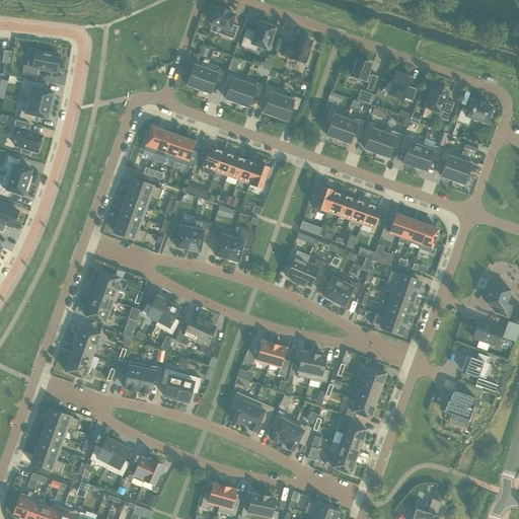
[(222,34),(234,40),(238,26),(232,24),(235,14),(228,12),(228,11),(220,8),(220,9),(215,7),(213,13),(210,12),(207,20),(210,21),(210,23),(225,28),(222,34)]
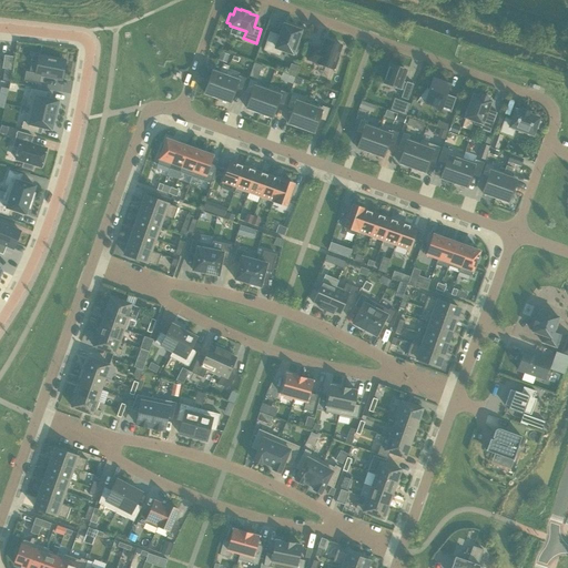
[(280,57),(282,50),(292,53),(293,51),(296,52),(300,42),(297,41),(301,31),(284,24),(280,36),(270,31),(263,50),(280,57)]
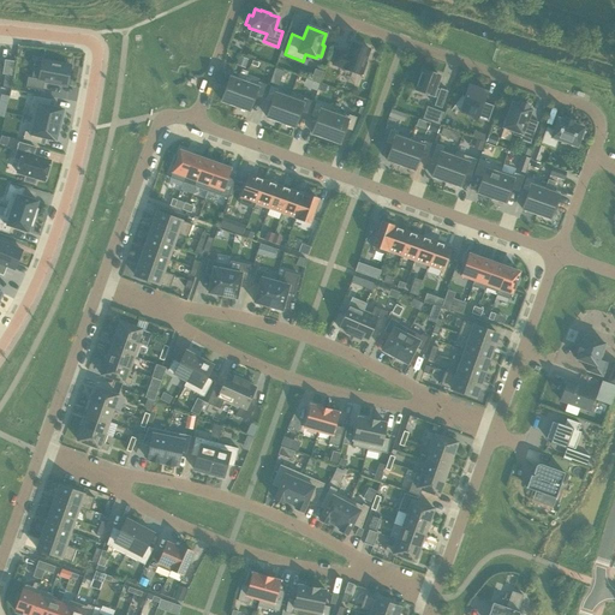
[(369,49),(353,43),(348,55),(345,54),(345,53),(338,51),(333,65),(345,69),(344,70),(360,75),(360,73),(362,75),(366,63),(364,61),(369,49)]
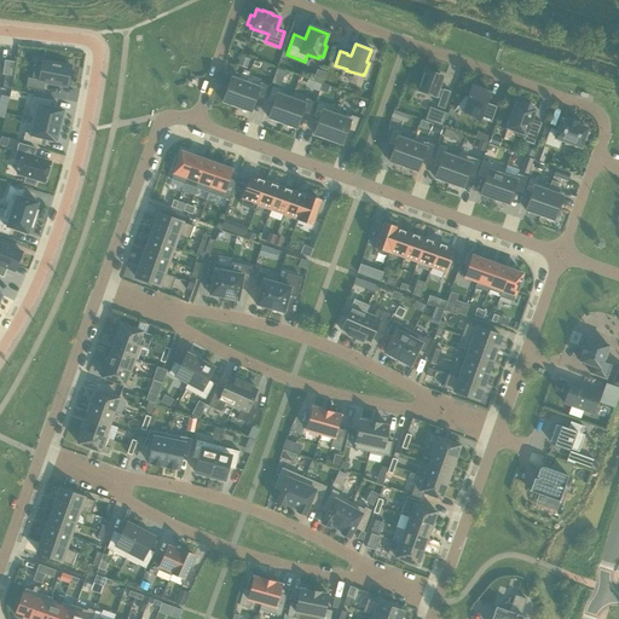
[(5,61),(3,75),(12,76),(15,62),(5,61)]
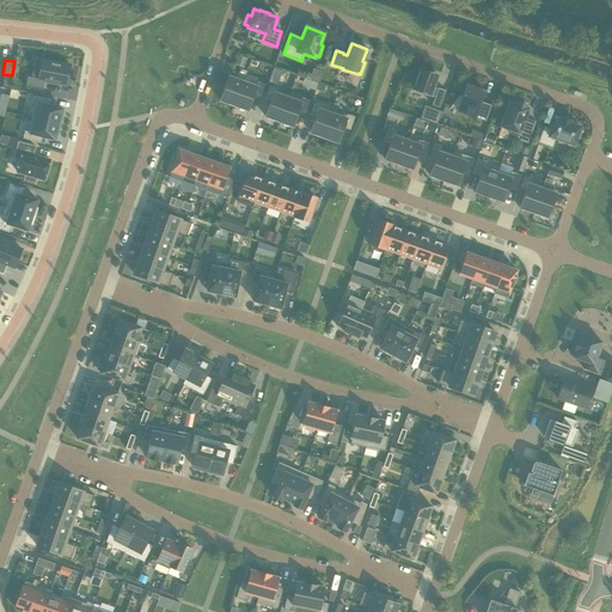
[(28,79),(25,89),(44,91),(46,81),(67,85),(69,66),(42,61),(38,80),(28,79)]
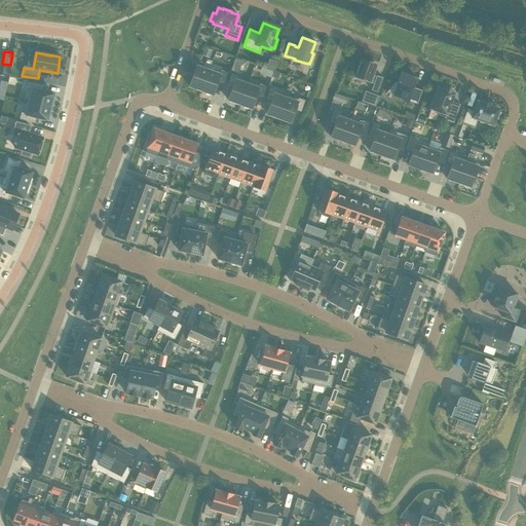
[(209,70),(210,68),(212,61),(207,59),(203,66),(197,64),(189,86),(201,90),(209,70)]
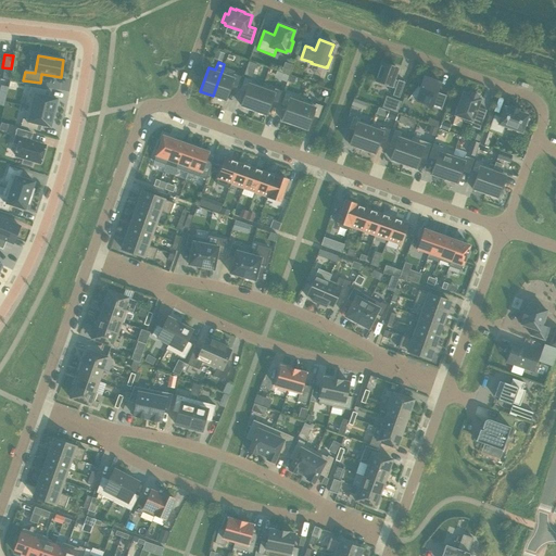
[(393,66),(382,62),(375,81),(387,86),(386,86),(392,88),(395,89),(392,96),(399,98),(405,83),(397,79),(397,80),(395,79),(399,70),(393,68),(394,66),(393,65),(393,66)]
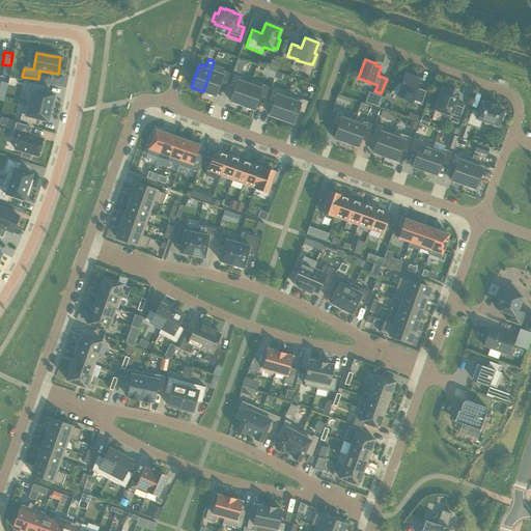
[(222,75),(211,71),(203,91),(215,95),(220,82),(225,84),(229,73),(223,71),(222,75)]
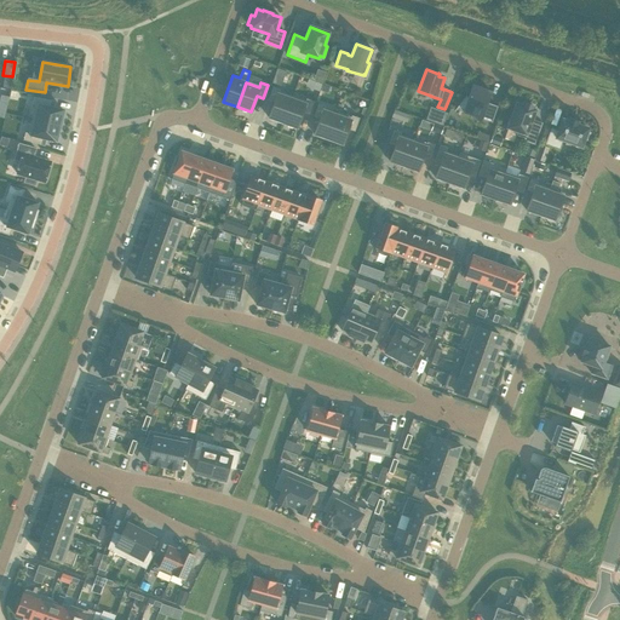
[(491,122),(492,122),(498,107),(487,103),(491,92),(474,86),(469,97),(466,97),(466,96),(455,109),(455,110),(458,108),(465,110),(464,113),(481,119),(491,122)]
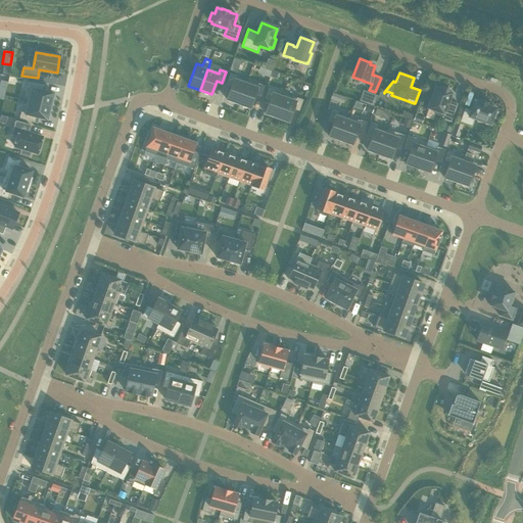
[(239,104),(247,82),(236,78),(236,76),(230,74),(226,85),(232,87),(227,100),(239,104)]
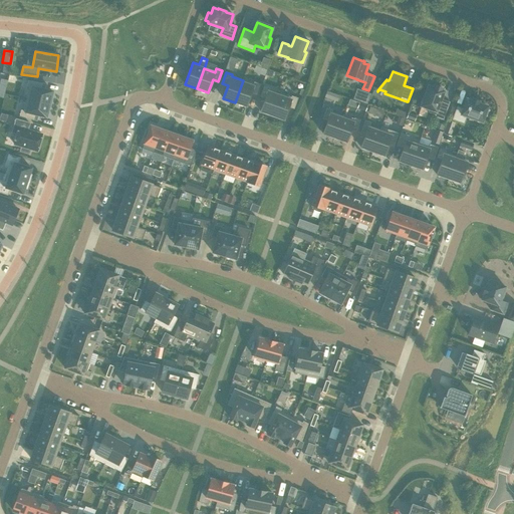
[(29,87),(26,98),(49,104),(53,91),(42,89),(43,83),(28,80),(26,86),(29,87)]
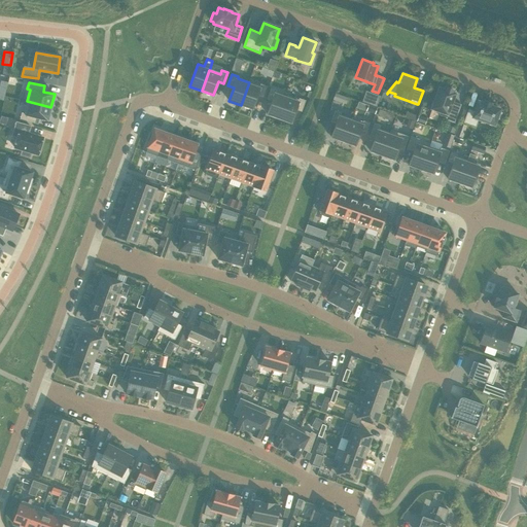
[(259,85),(249,82),(241,105),(252,109),(257,96),(262,98),(267,86),(260,84),(259,85)]
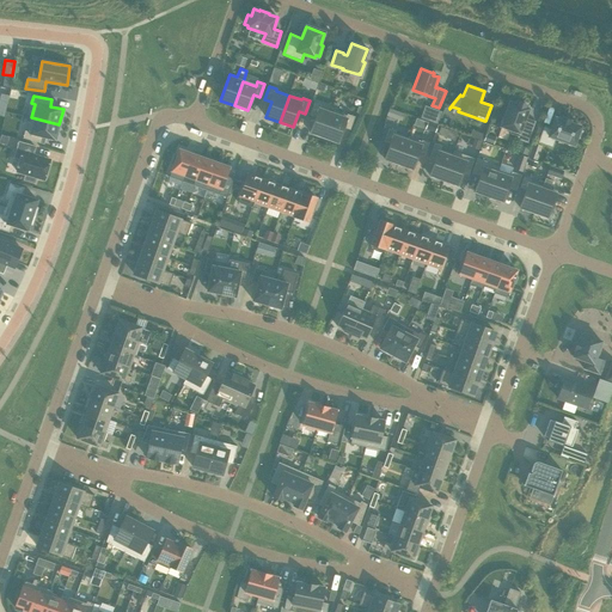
[(516,104),(509,102),(501,127),(510,130),(509,134),(518,136),(516,139),(527,142),(536,122),(527,118),(527,120),(525,118),(528,109),(526,108),(527,105),(516,102),(516,104)]
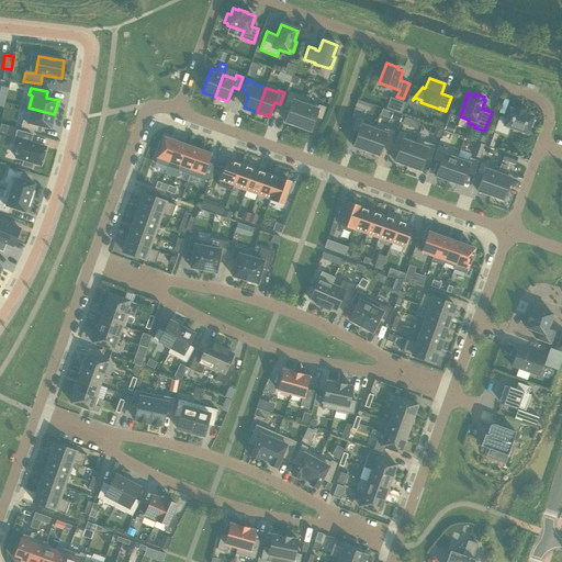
[(305,104),(294,100),(295,97),(289,94),(284,105),(290,108),(285,122),(298,126),(305,104)]
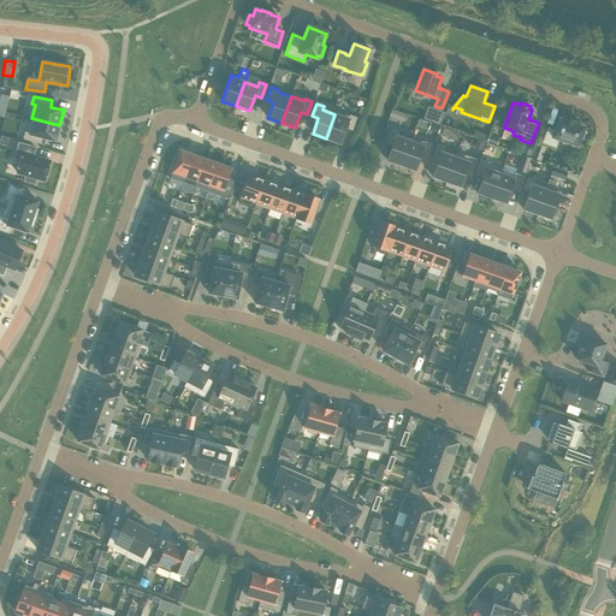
[(336,112),(335,114),(326,138),(341,143),(345,129),(353,131),(357,118),(349,114),(349,117),(336,112)]
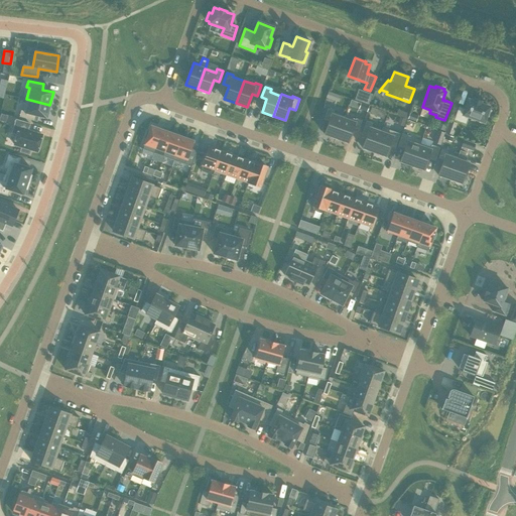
[(21,111),(19,117),(34,121),(36,115),(46,118),(49,105),(26,99),(23,111),(21,111)]
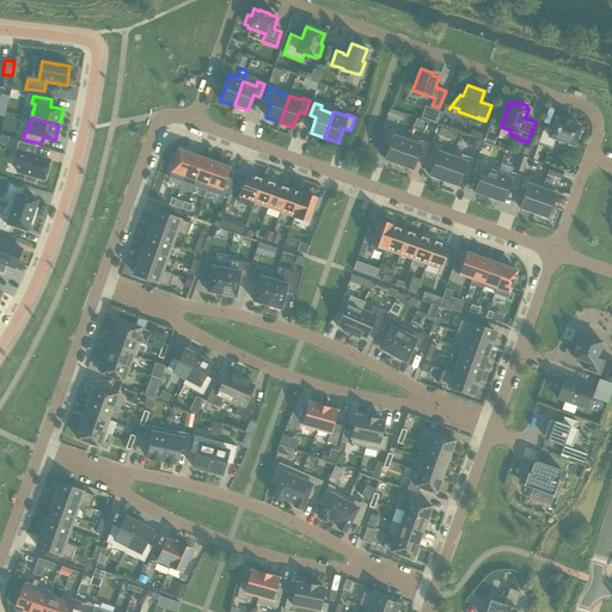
[(539,142),(552,147),(555,139),(574,146),(576,138),(579,139),(581,130),(580,129),(580,127),(569,123),(570,121),(562,118),(562,121),(556,118),(551,129),(544,127),(539,142)]
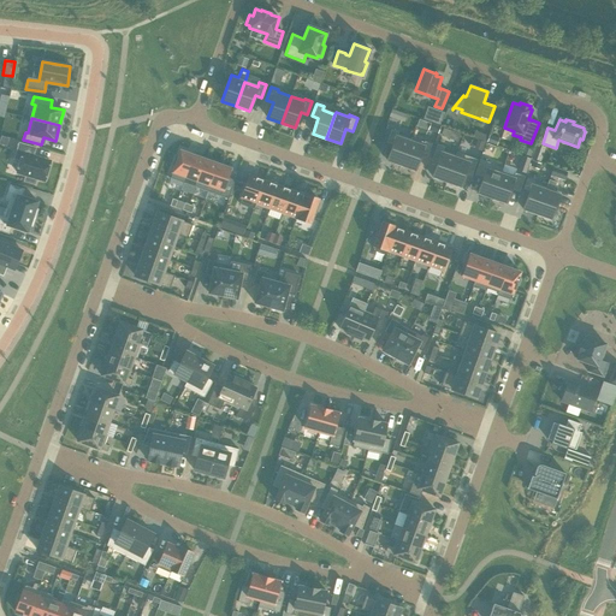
[(428,130),(438,134),(440,126),(431,123),(428,130)]
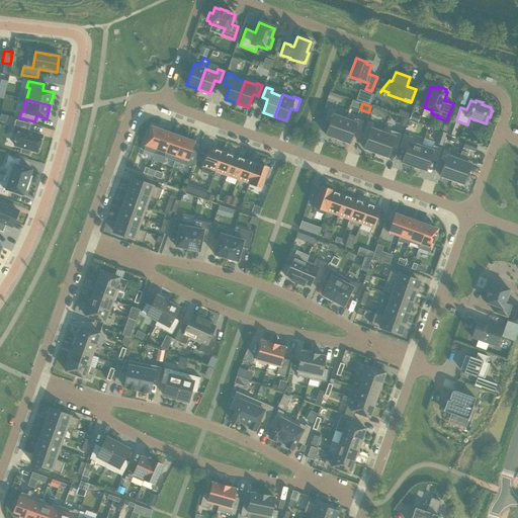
[(335,111),(329,108),(325,119),(331,121),(326,135),(337,140),(345,118),(345,119),(346,116),(335,112),(335,111)]
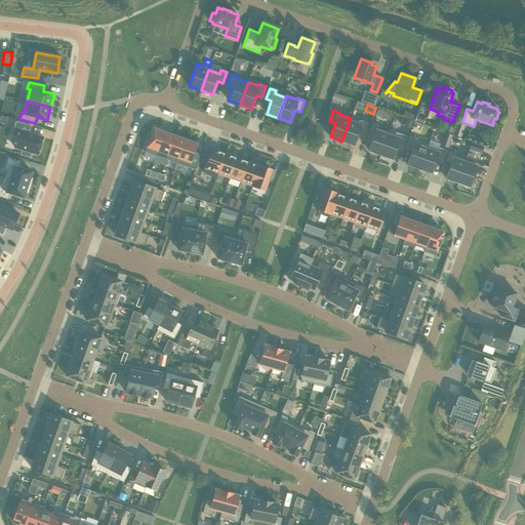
[(350,121),(350,120),(341,142),(354,146),(359,129),(365,131),(368,123),(362,120),(360,124),(350,121)]
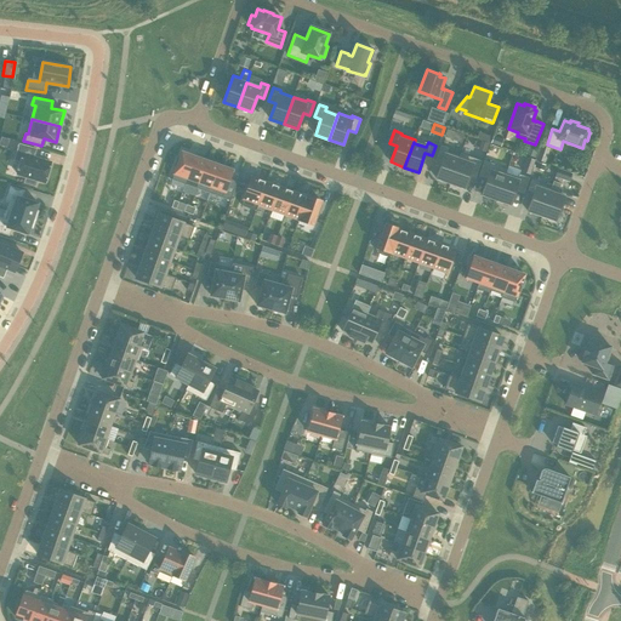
[(16,143),(11,159),(17,161),(13,174),(24,177),(23,180),(35,183),(35,181),(45,183),(51,163),(39,159),(41,152),(16,143)]
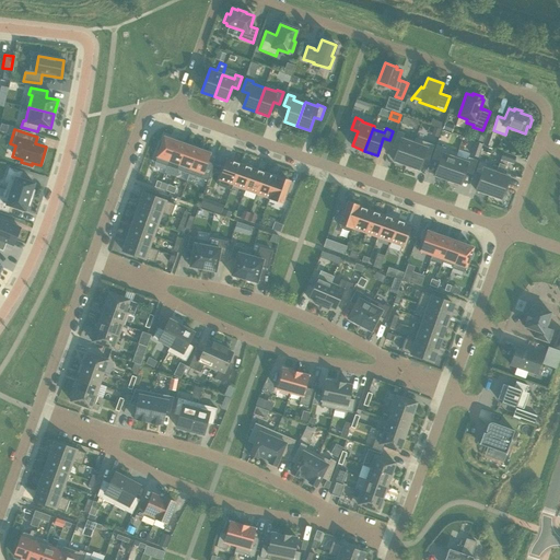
[(404,133),(397,131),(392,147),(398,149),(394,161),(406,165),(415,141),(403,137),(404,133)]
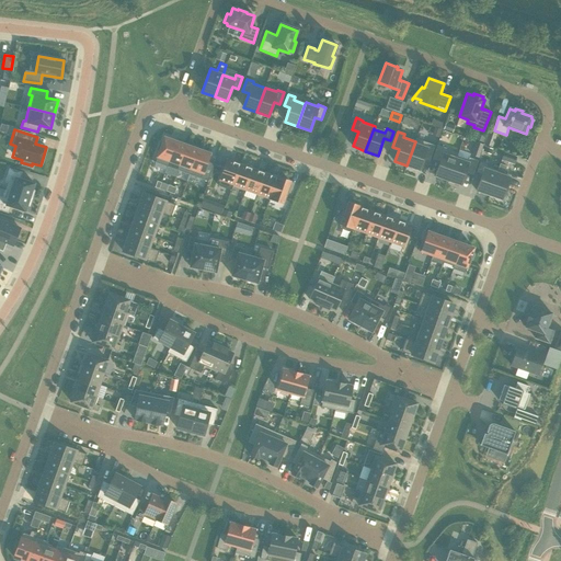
[(160,150),(156,162),(169,167),(178,141),(164,137),(162,144),(160,142),(158,150),(160,150)]
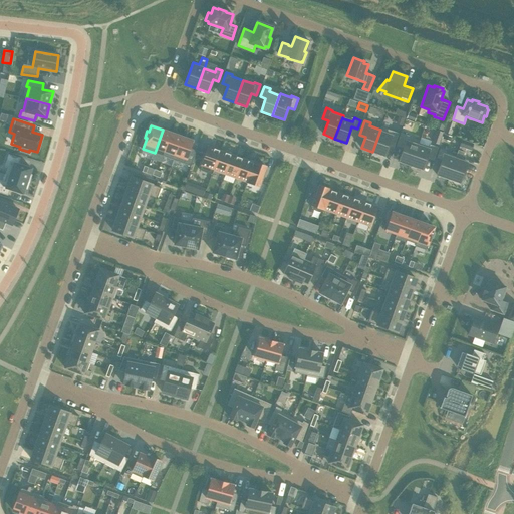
[(399,134),(381,126),(380,130),(372,152),(383,156),(388,145),(394,147),(399,134)]
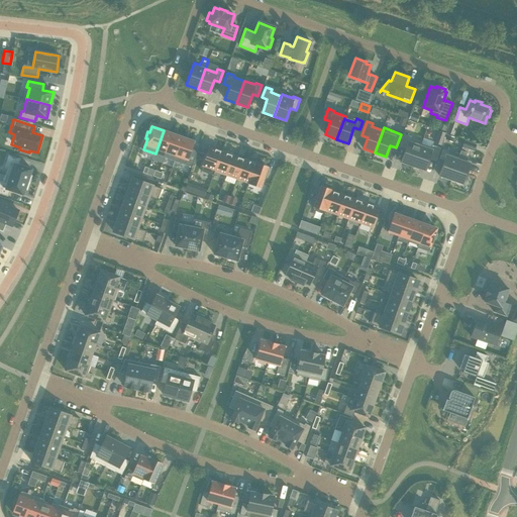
[(164,130),(156,153),(168,158),(176,135),(164,130)]
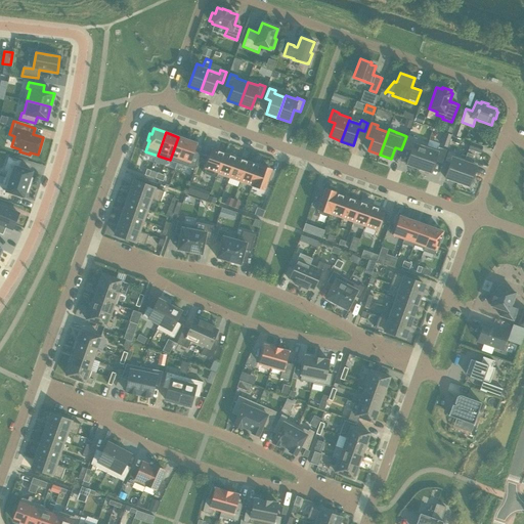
[(417,138),(408,135),(403,148),(411,150),(406,165),(419,169),(427,145),(428,143),(417,139),(417,138)]
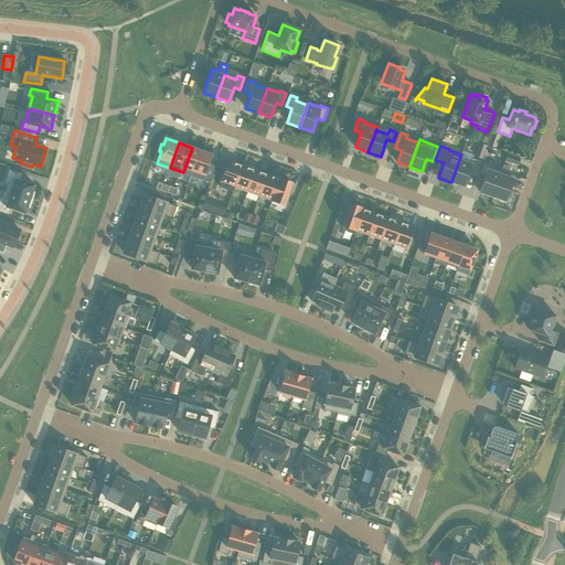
[(192,148),(183,172),(196,178),(205,152),(192,148)]
